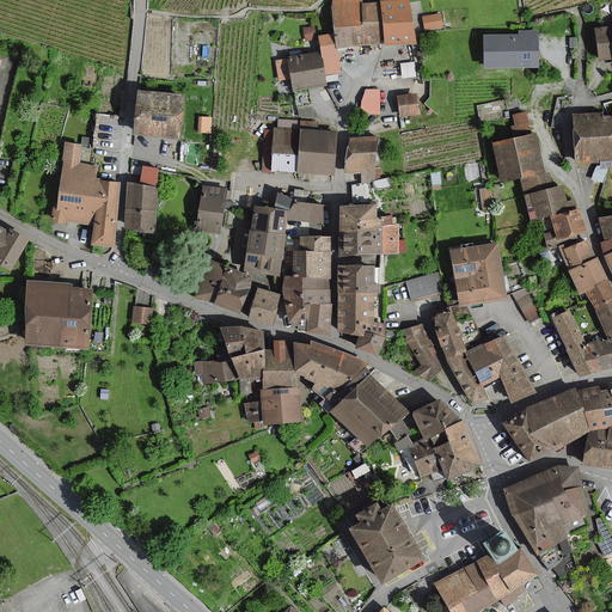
[(360,0),(332,0),(337,35),(338,48),(366,46),(361,5),(360,0)]
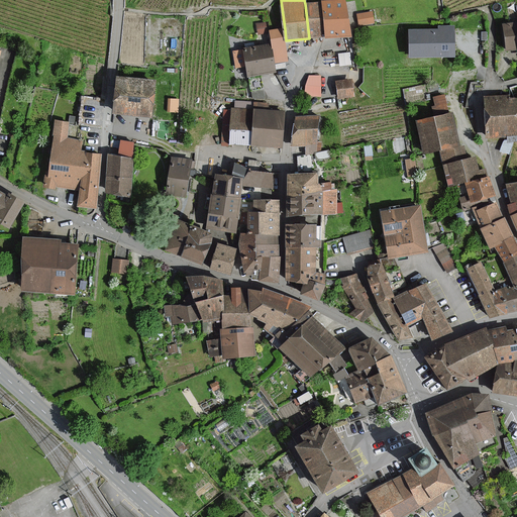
[(350,34),(346,0),(322,3),(325,36),(350,34)]
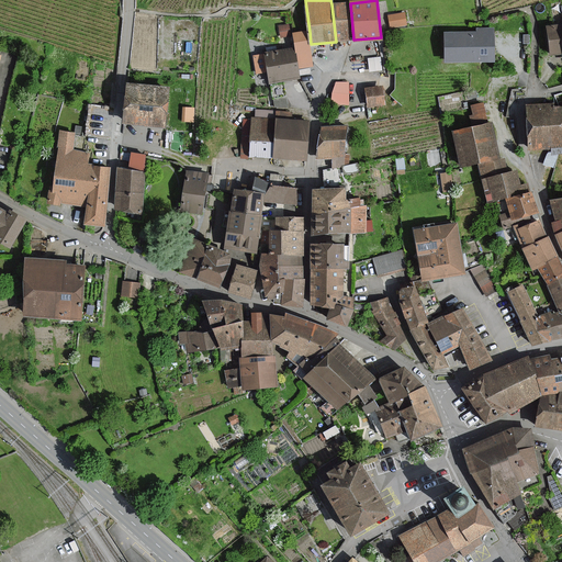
[(353,40),(350,3),(332,4),(336,42),(353,40)]
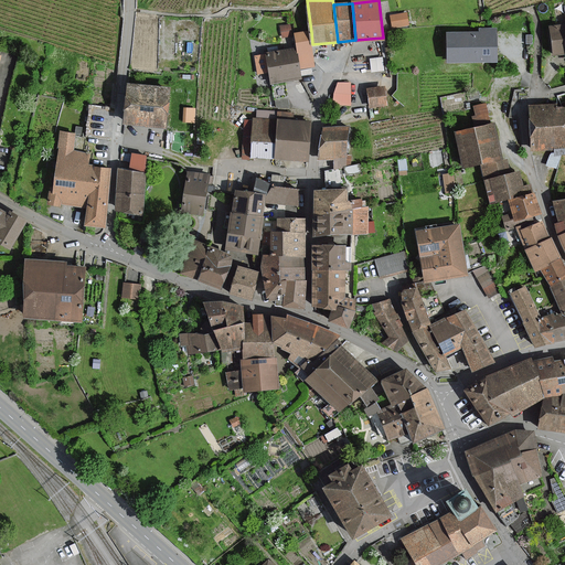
[(407,12),(392,16),(394,28),(409,25),(407,12)]
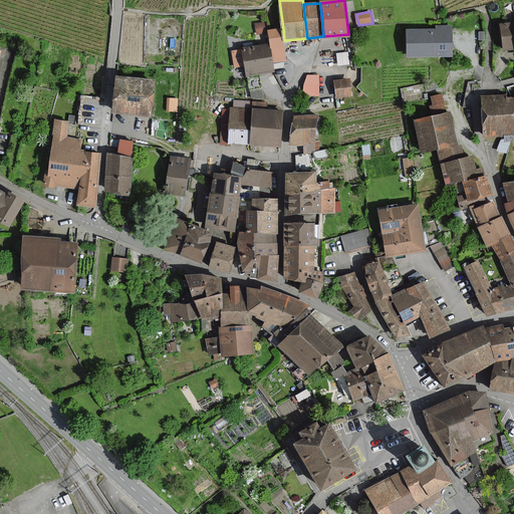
[(504,49),(513,48),(513,22),(501,24),(504,49)]
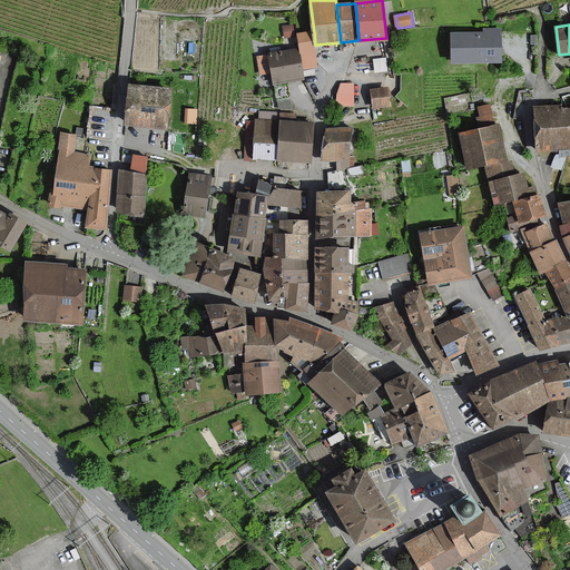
[(451,32),(451,62),(502,61),(502,29),(484,29),(484,31),(451,32)]
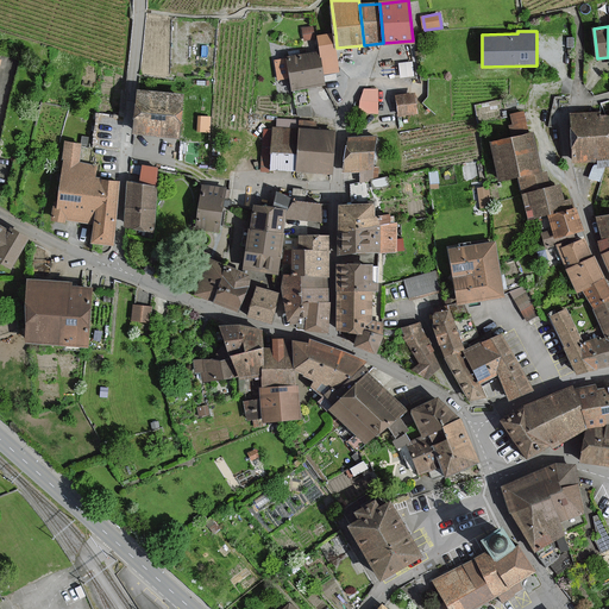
[(336,35),(320,36),(322,54),(324,73),(339,71),(337,48),(336,35)]
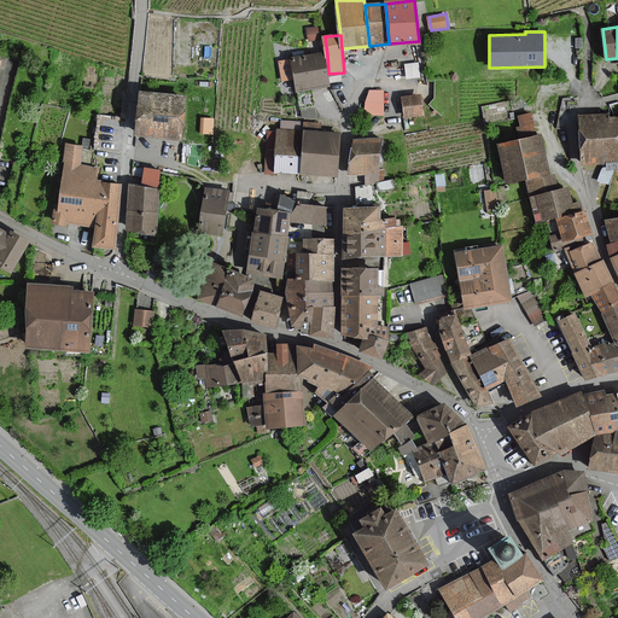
[(330,86),(328,74),(327,54),(293,58),(297,89),(330,86)]
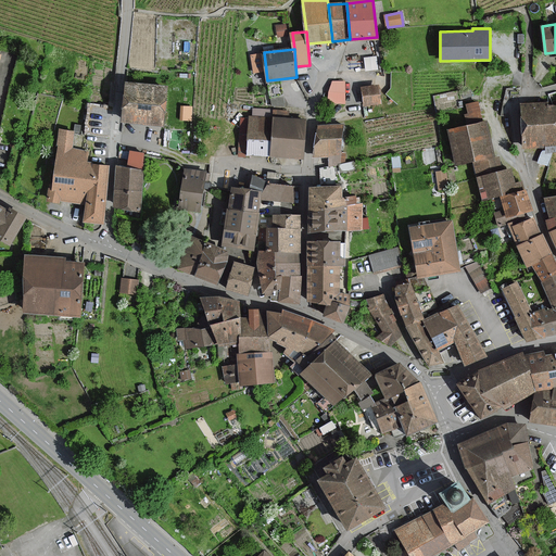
[(168,86),(127,81),(123,121),(164,125),(168,86)]
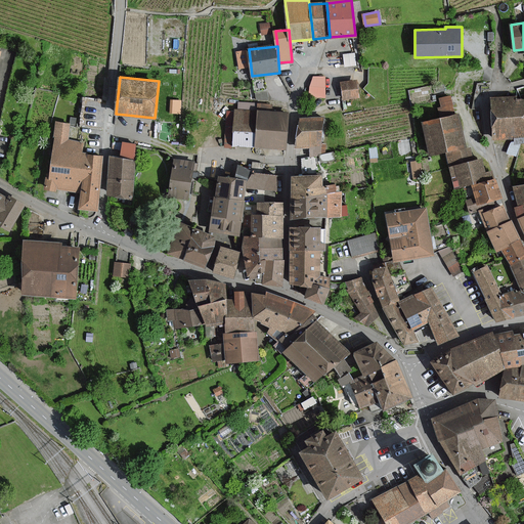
[(314,77),(309,96),(325,97),(325,77),(314,77)]
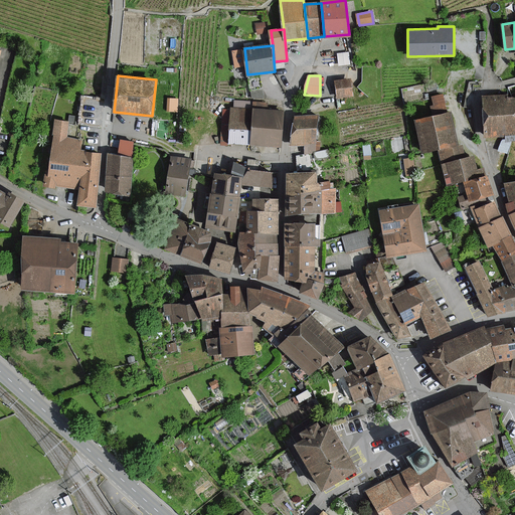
[(351,80),(336,82),(338,98),(353,96),(351,80)]
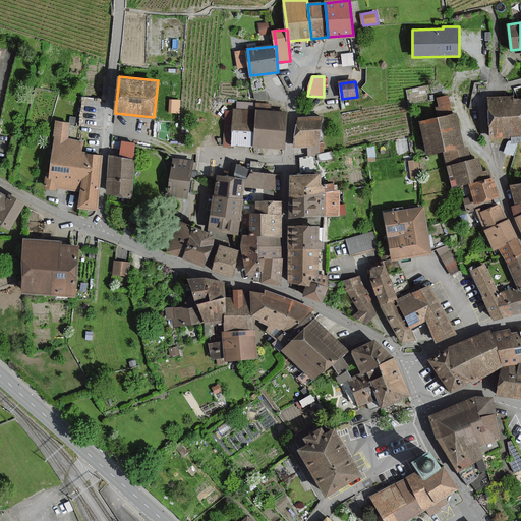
[(451,97),(439,100),(441,111),(453,108),(451,97)]
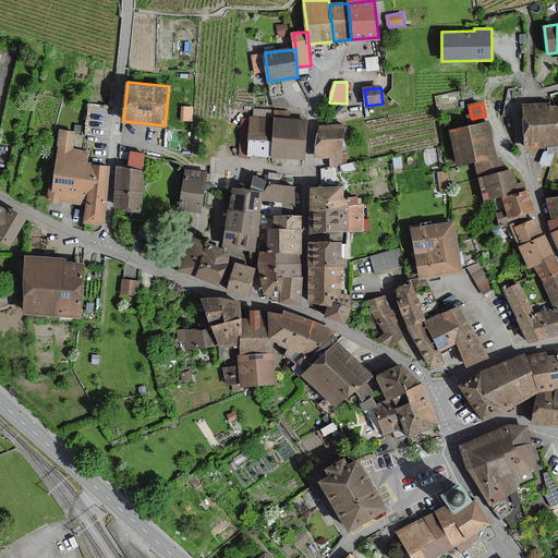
[(528,147),(557,145),(557,107),(526,108),(528,147)]
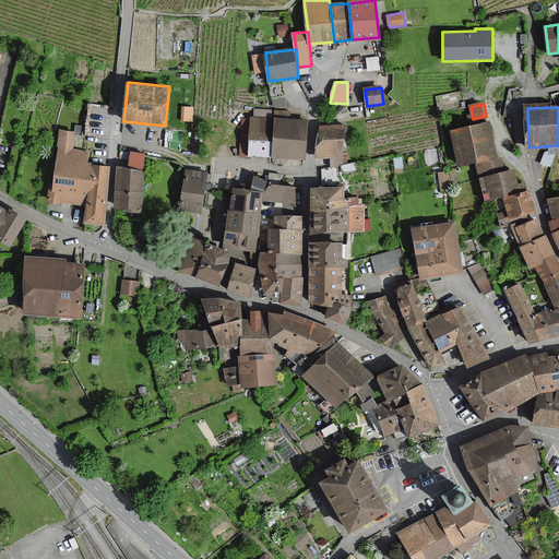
[(241,155),(306,159),(309,121),(292,120),(293,111),(256,109),(254,118),(252,117),(252,120),(244,119),(241,155)]
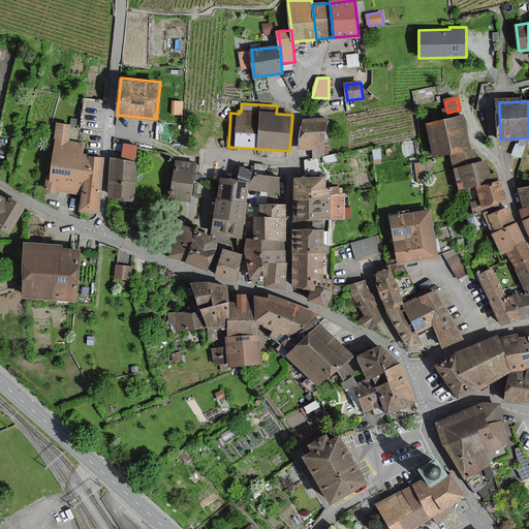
[(470,149),(464,117),(428,124),(435,156),(450,153),(470,149)]
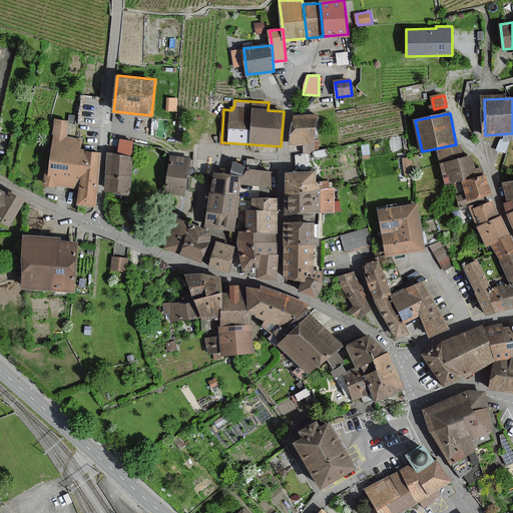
[(316,116),(295,116),(290,144),(303,144),(304,150),(320,149),(320,140),(316,140),(316,116)]
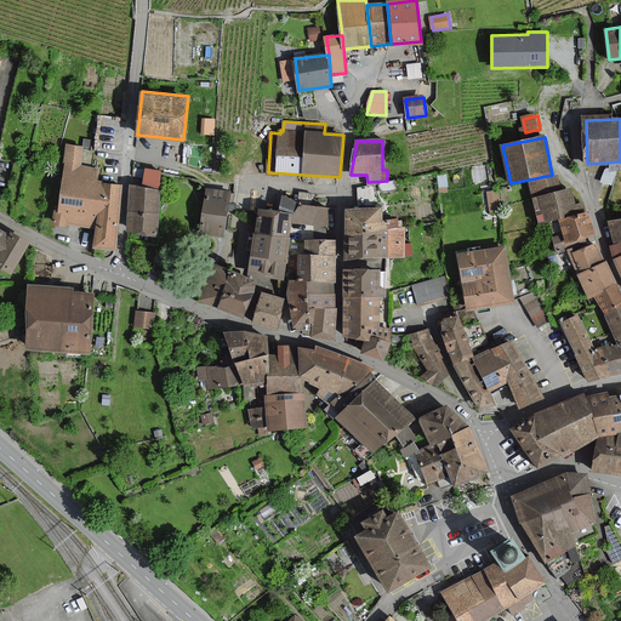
[(93,249),(117,251),(124,187),(106,184),(108,171),(83,169),(86,148),(68,146),(58,226),(70,227),(70,224),(96,228),(93,249)]
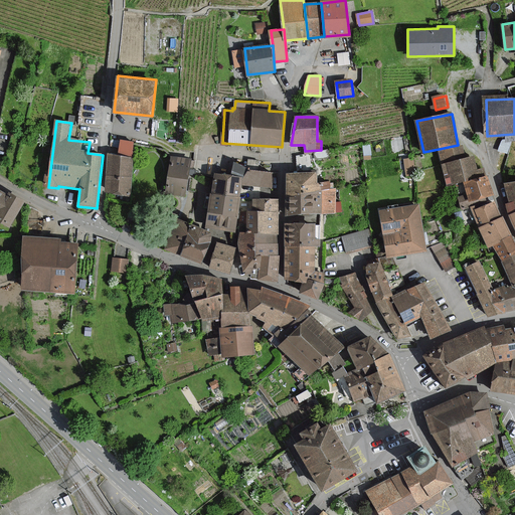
[(117,151),(131,152),(132,138),(118,136),(117,151)]
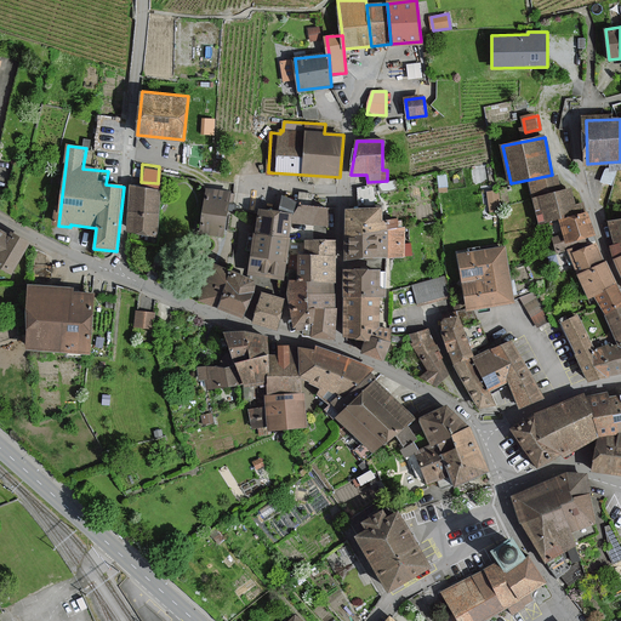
[(553,177),(552,175),(529,180),(533,200),(560,192),(559,184),(557,176),(553,177)]
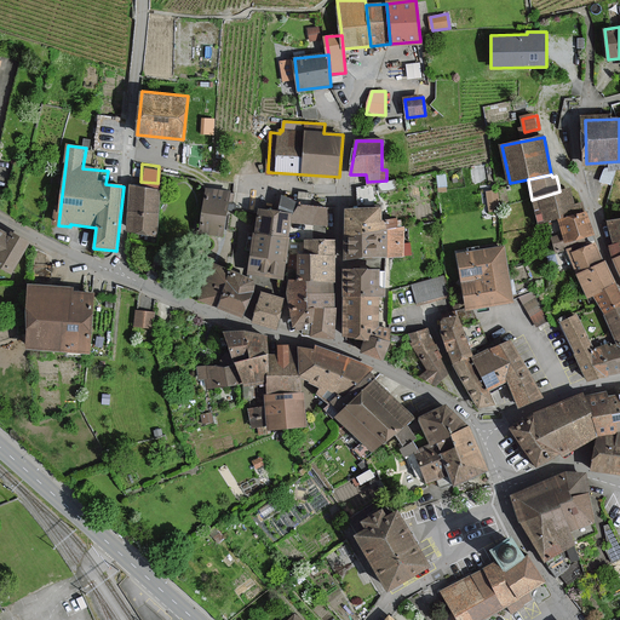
[(160,189),(132,184),(128,231),(158,236),(160,189)]
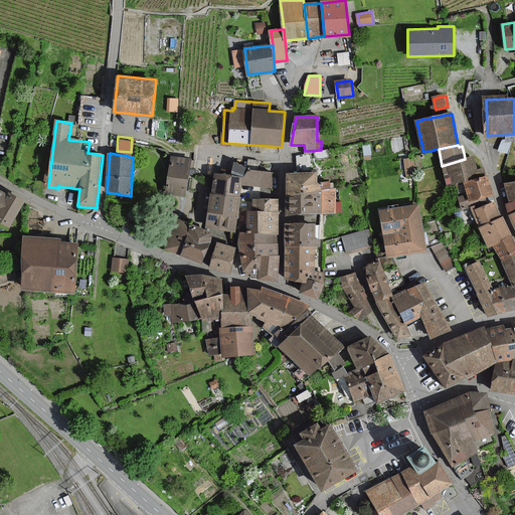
[(192,159),(172,156),(166,192),(186,195),(192,159)]
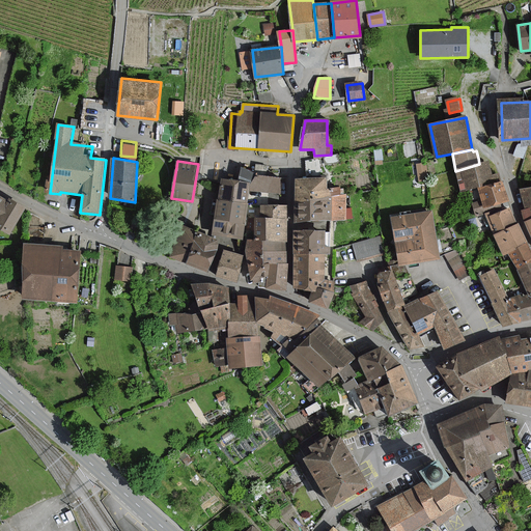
[(462,192),(478,188),(495,183),(488,161),(479,164),(455,171),(462,192)]
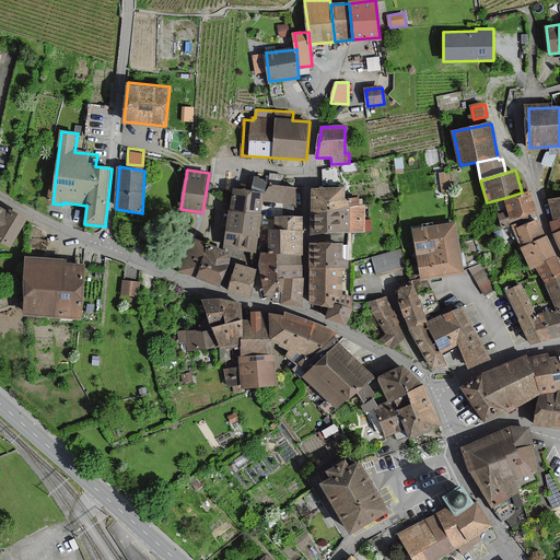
[(450,172),(440,173),(442,191),(452,190),(450,172)]
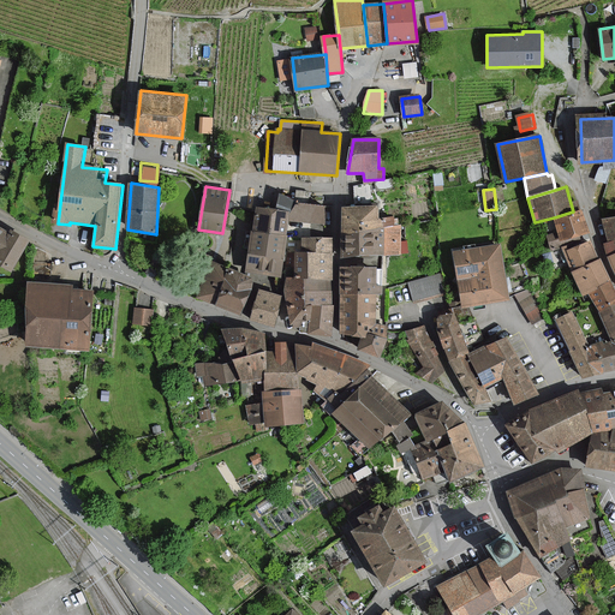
[(298,203),(291,213),(290,220),(324,225),(327,207),(298,203)]
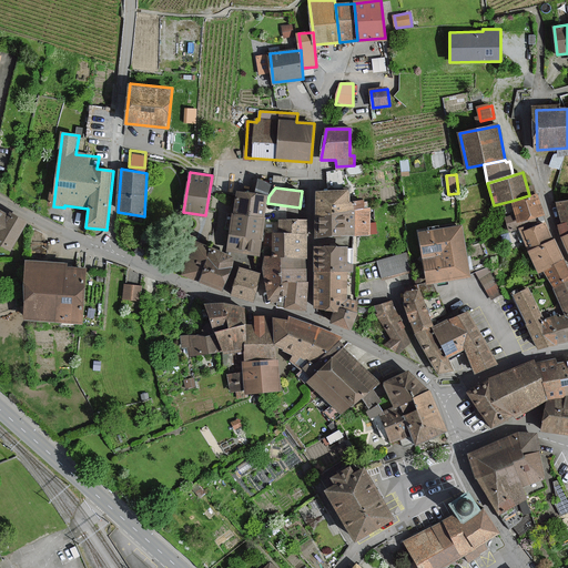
[(317,191),(317,212),(355,211),(355,201),(351,201),(351,190),(317,191)]
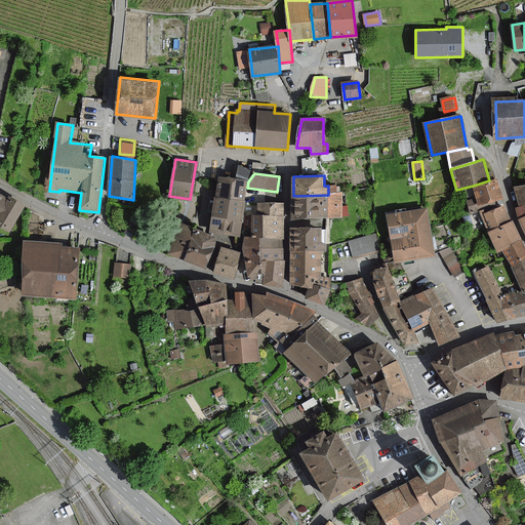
[(216,197),(246,200),(247,188),(248,182),(218,177),(216,197)]
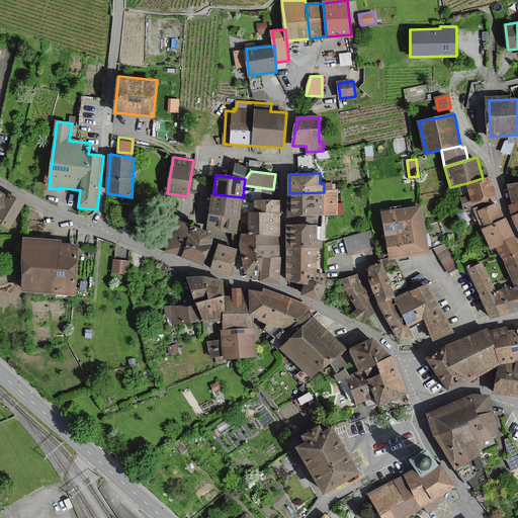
[(490,176),(483,178),(466,183),(470,195),(460,198),(464,210),(497,200),(490,176)]
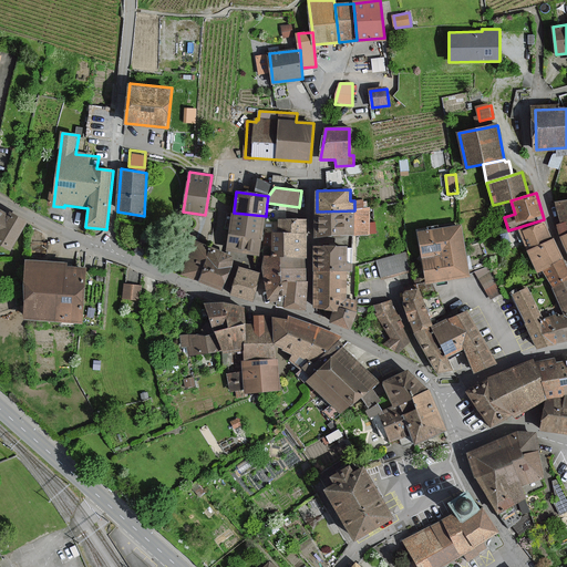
[(560,237),(566,234),(566,199),(557,202),(560,225),(559,225),(560,237)]
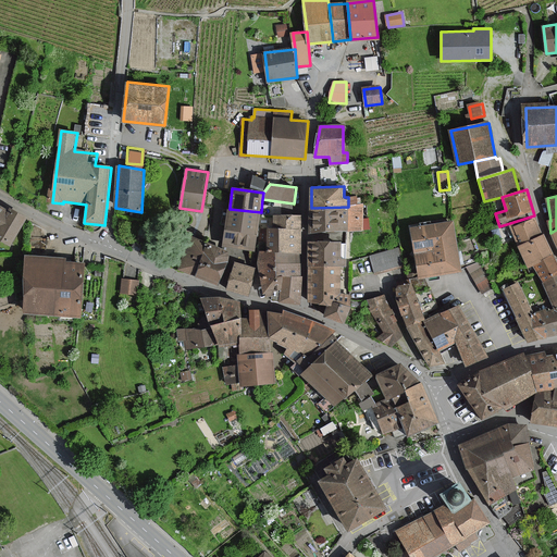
[(351,207),(348,207),(311,208),(311,231),(363,230),(363,205),(357,205),(357,197),(351,197),(351,207)]
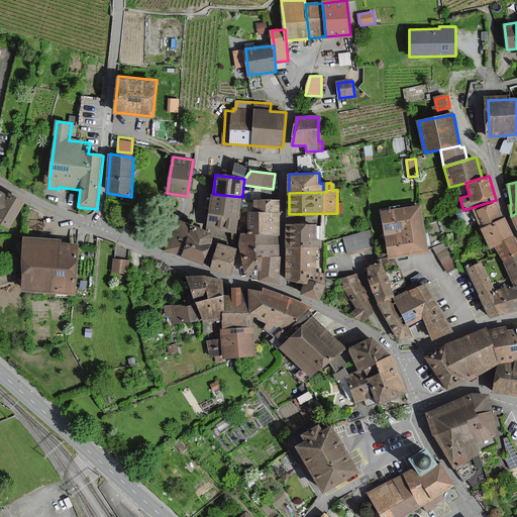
[(8,196),(0,190),(0,221),(11,228),(26,201),(11,192),(8,196)]
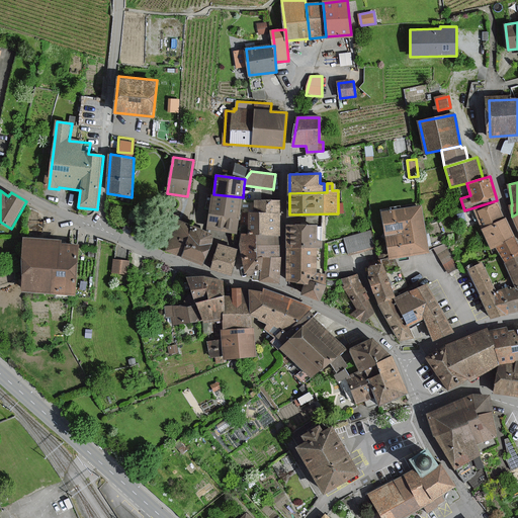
[(208,229),(238,233),(243,197),(213,194),(208,229)]
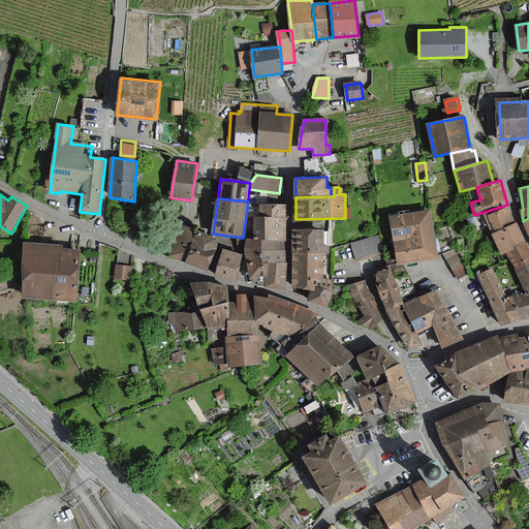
[(260,205),(260,216),(265,217),(287,217),(288,206),(260,205)]
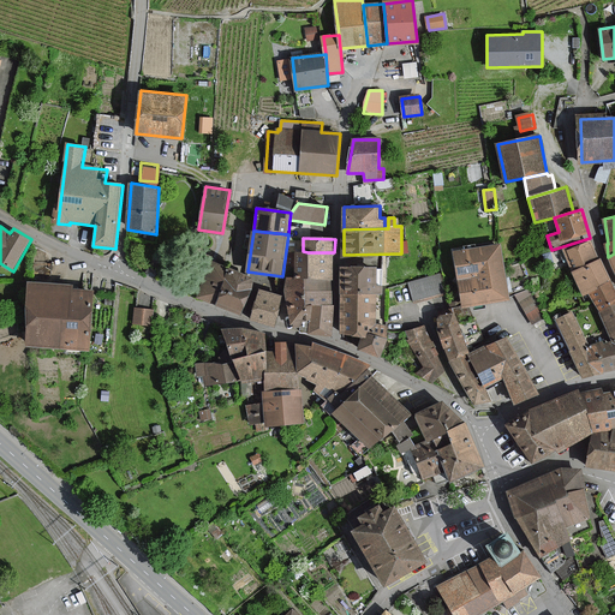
[(563,251),(572,270),(597,258),(591,242),(563,251)]
